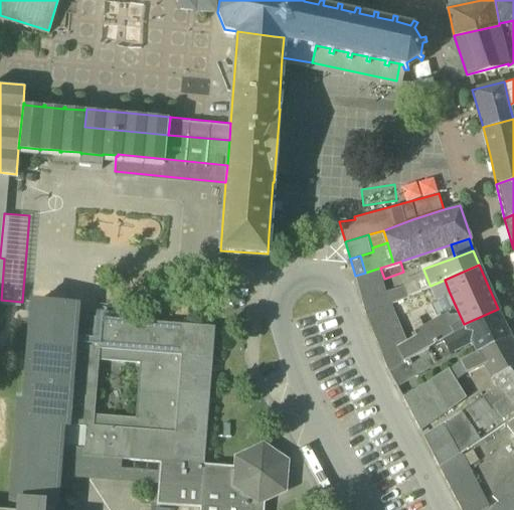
[(380,280),(384,279),(380,268),(365,273),(355,276),(365,311),(382,304),(387,302),(385,296),(380,280)]
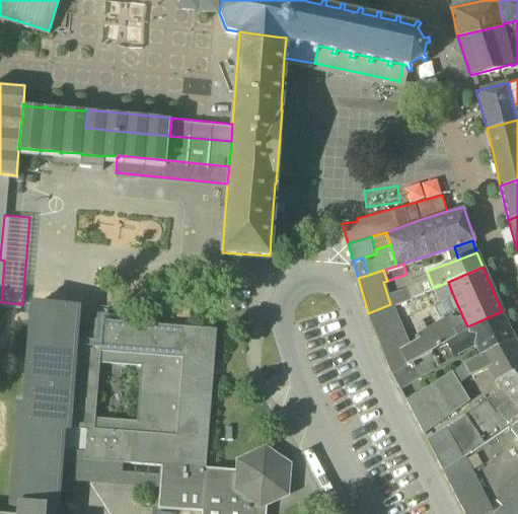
[(438,299),(452,293),(448,282),(434,288),(438,299)]
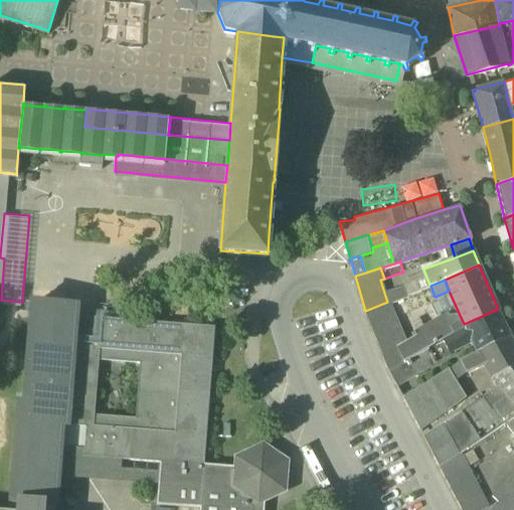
[(385,296),(387,302),(394,299),(392,294),(385,296)]
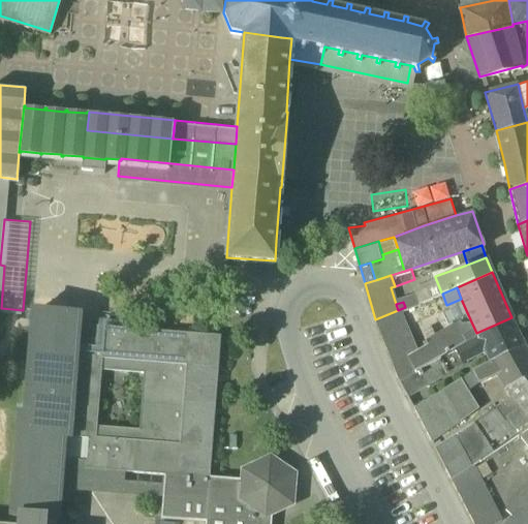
[(16,471),(59,474),(61,456),(87,458),(86,466),(164,472),(209,475),(220,333),(97,324),(96,336),(96,341),(75,339),(75,334),(78,311),(34,308),(27,409),(21,408),(16,471)]
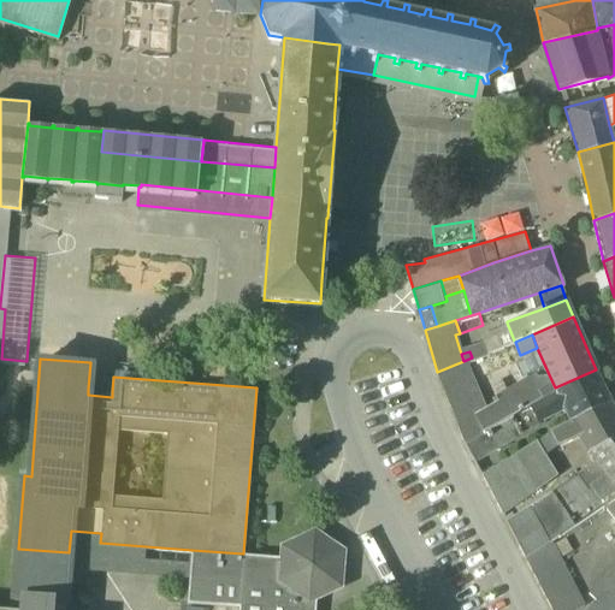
[(437,372),(445,396),(466,386),(457,363),(437,372)]
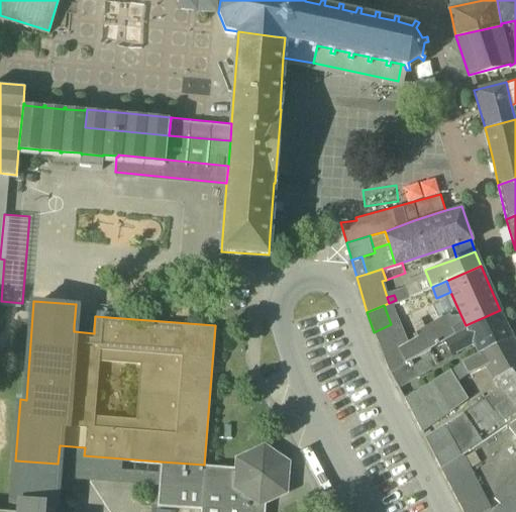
[(513,337),(500,310),(466,325),(466,326),(473,341),(478,351),(513,337)]
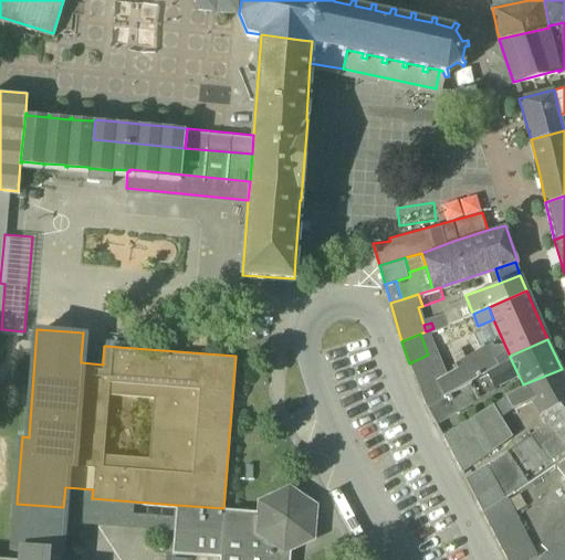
[(460,368),(468,382),(510,357),(510,356),(503,341),(497,342),(488,348),(485,344),(456,360),(460,368)]
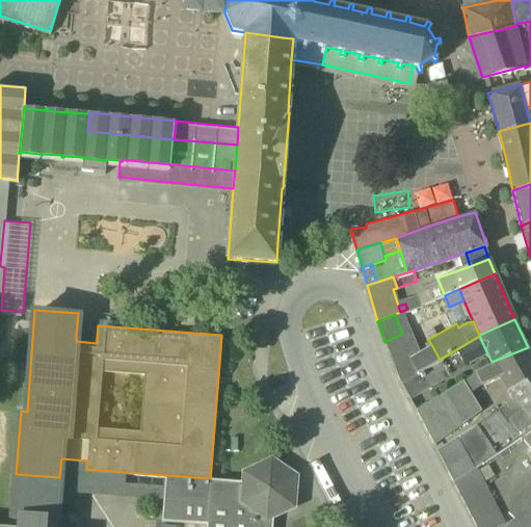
[(401,379),(402,381),(440,360),(432,346),(413,357),(402,334),(385,342),(402,379),(401,379)]
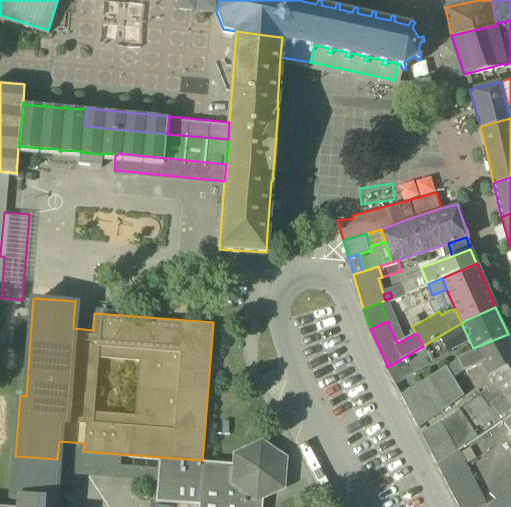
[(451,347),(468,338),(461,323),(423,346),(387,367),(395,380),(451,348),(451,347)]
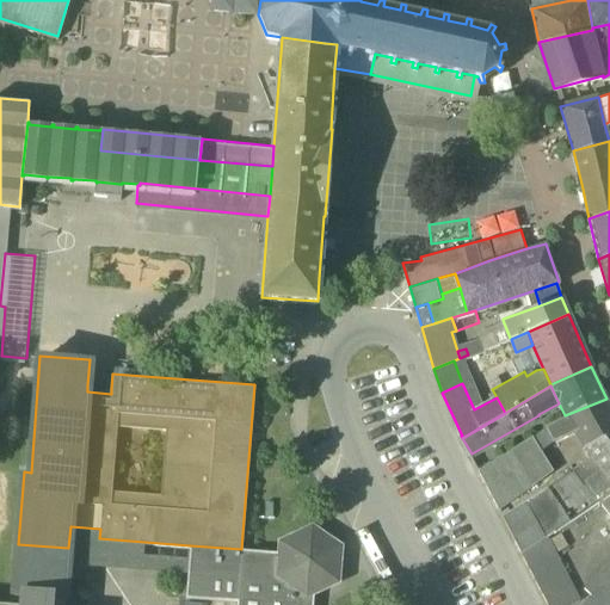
[(554,439),(575,430),(609,413),(609,403),(608,400),(607,399),(565,415),(547,425),(554,439)]
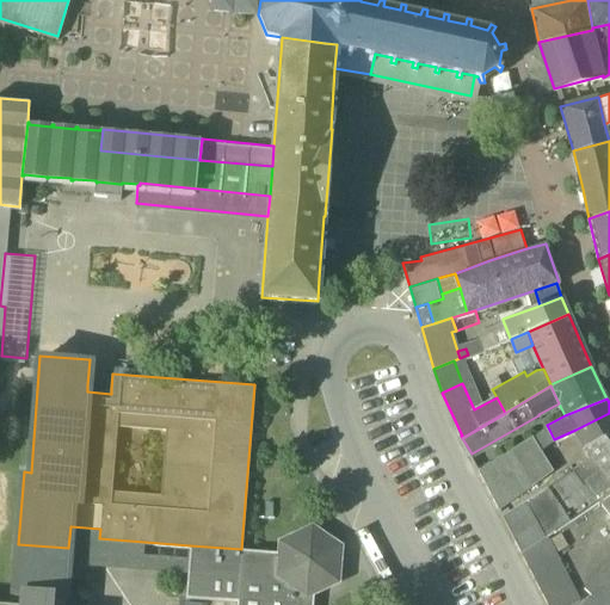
[(609,413),(575,430),(584,446),(585,446),(609,434),(609,413)]
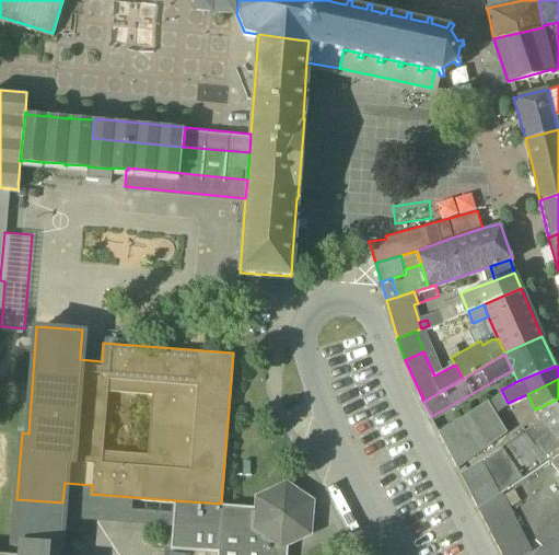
[(496,412),(508,403),(501,390),(488,399),(496,412)]
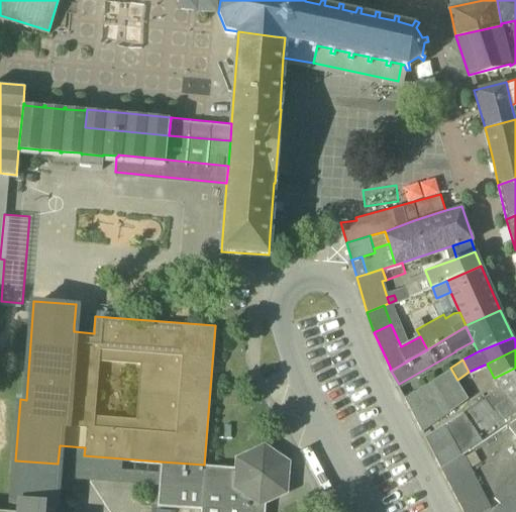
[(468,396),(457,380),(450,368),(435,378),(434,379),(452,408),(468,396)]
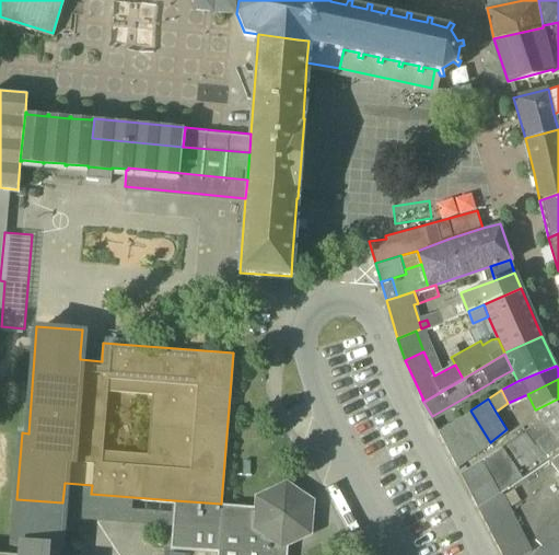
[(542,416),(545,420),(558,439),(558,399),(536,409),(542,416)]
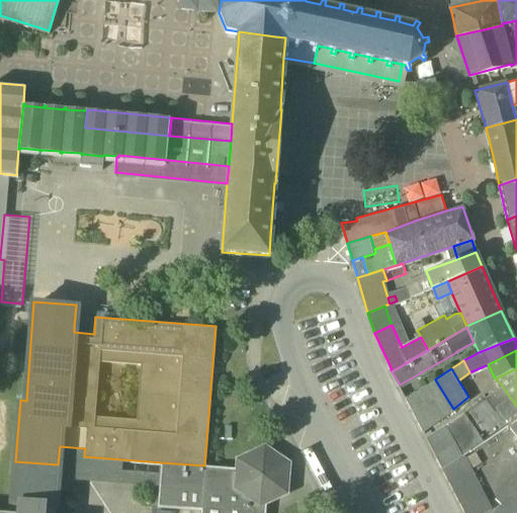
[(405,397),(422,430),(453,409),(435,379),(406,396),(405,397)]
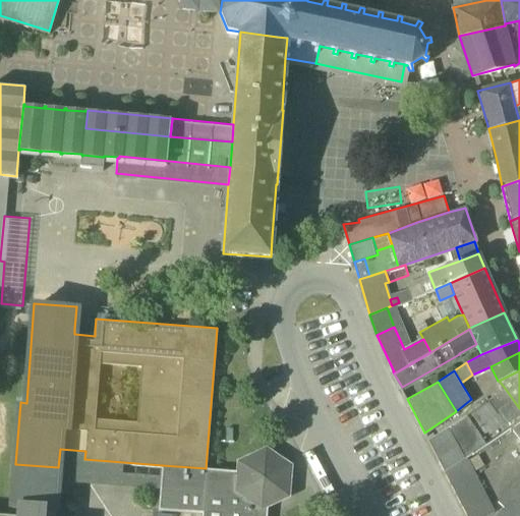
[(504,387),(497,393),(500,397),(507,391),(504,387)]
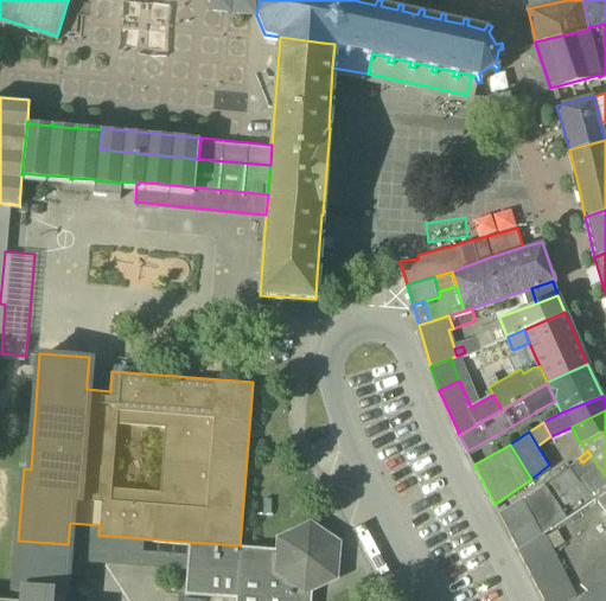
[(595,496),(605,487),(605,475),(591,455),(582,462),(579,458),(573,461),(585,477),(580,480),(592,498),(595,496)]
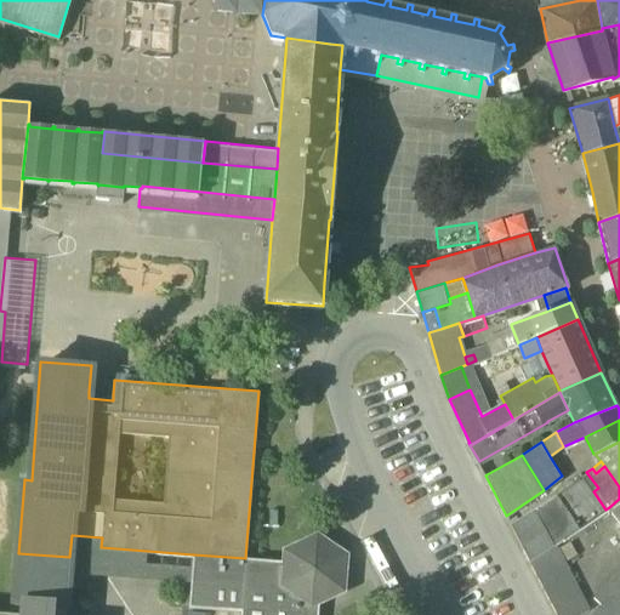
[(586,472),(582,476),(593,491),(598,488),(586,472)]
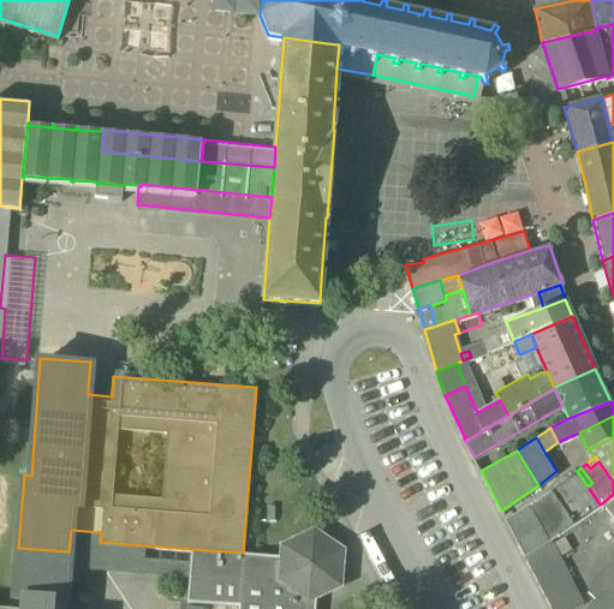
[(552,489),(552,490),(573,521),(600,505),(588,487),(577,471),(552,489)]
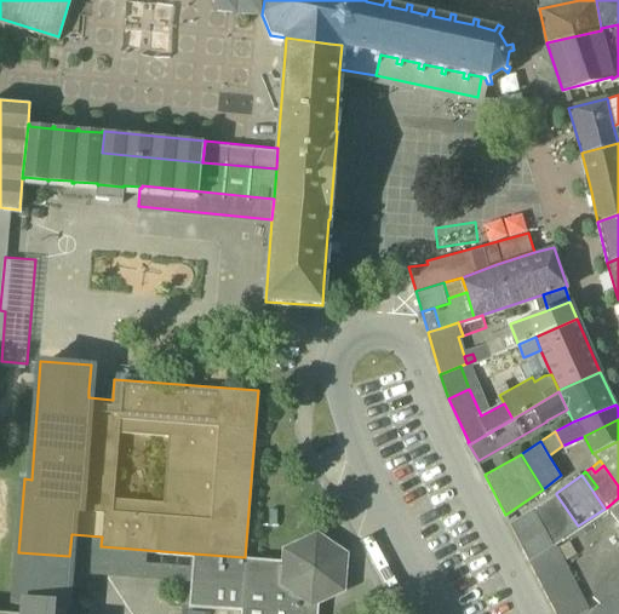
[(555,541),(578,526),(556,494),(536,509),(554,543),(555,541)]
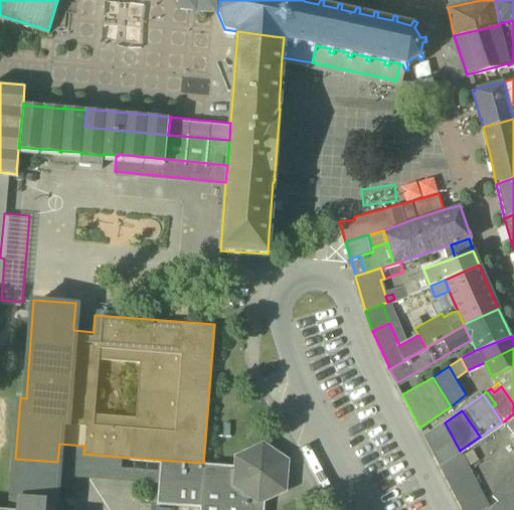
[(513,413),(505,420),(513,432),(513,413)]
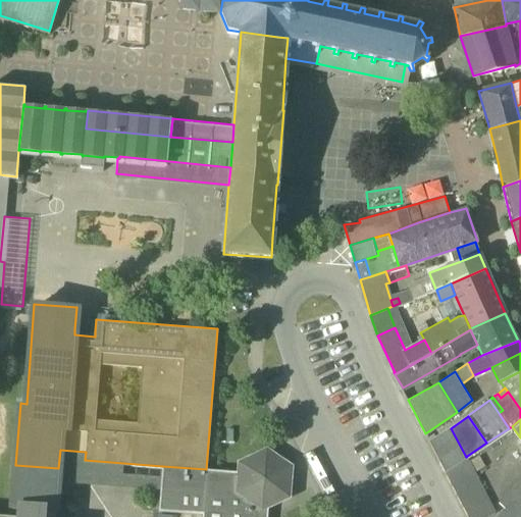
[(428,438),(446,471),(466,457),(451,428),(450,426),(428,438)]
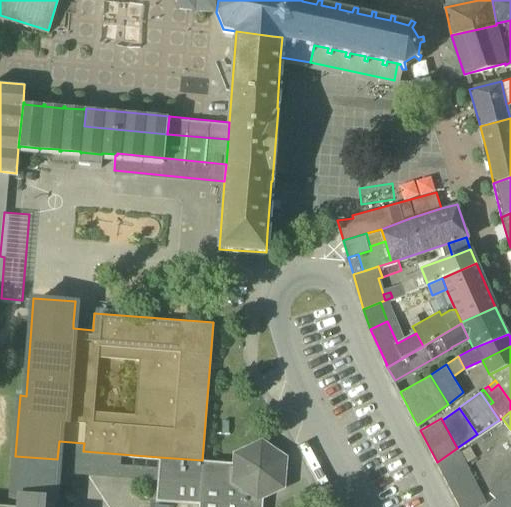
[(56,469),(157,477),(159,457),(83,451),(84,443),(59,441),(57,459),(56,469)]
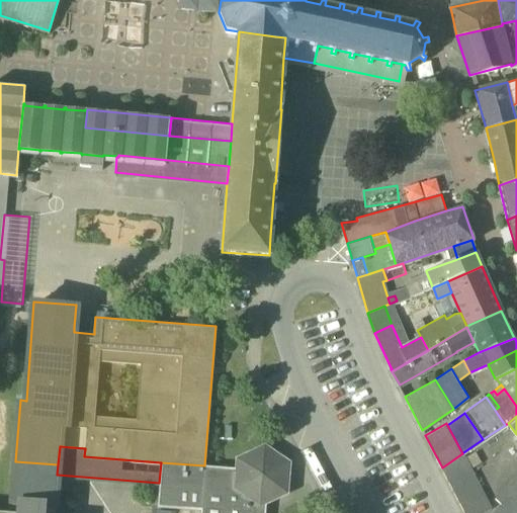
[(207,465),(204,465),(161,462),(159,483),(158,504),(158,505),(201,509),(200,512),(260,512),(261,501),(284,490),(286,462),(264,447),(240,458),(239,471),(206,468),(207,465)]
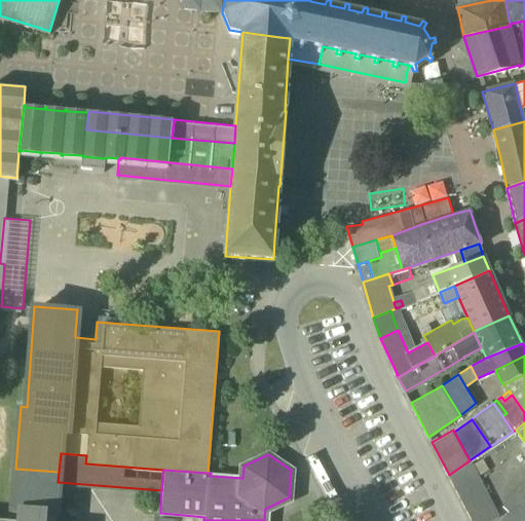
[(471,459),(470,460),(449,475),(472,520),(489,520),(499,514),(471,459)]
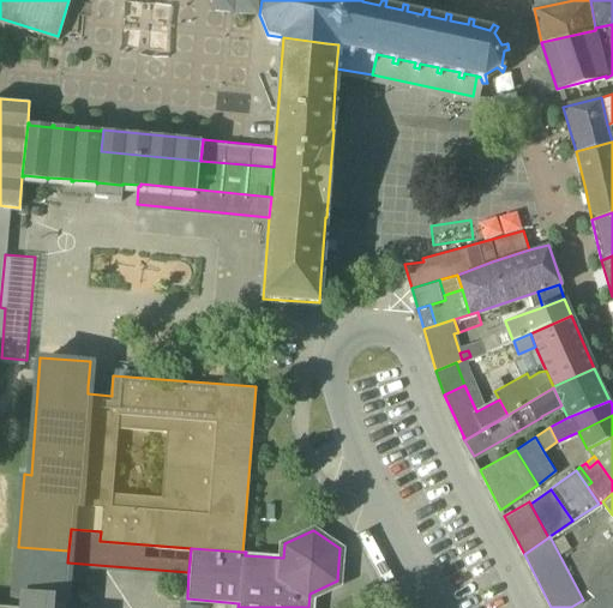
[(0,607),(64,607),(67,563),(68,551),(18,547),(14,597),(24,599),(23,607),(12,607),(0,607)]
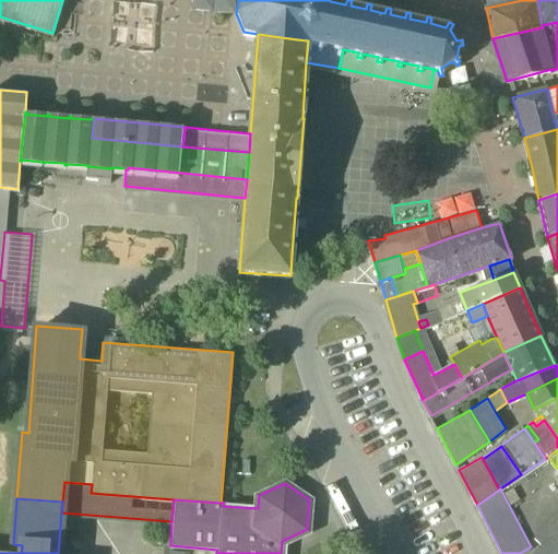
[(551,517),(534,535),(541,543),(557,525),(557,522),(551,517)]
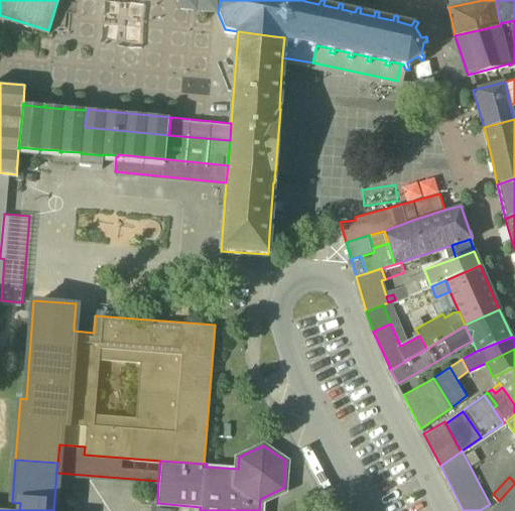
[(514,484),(499,501),(490,510),(514,510),(514,484)]
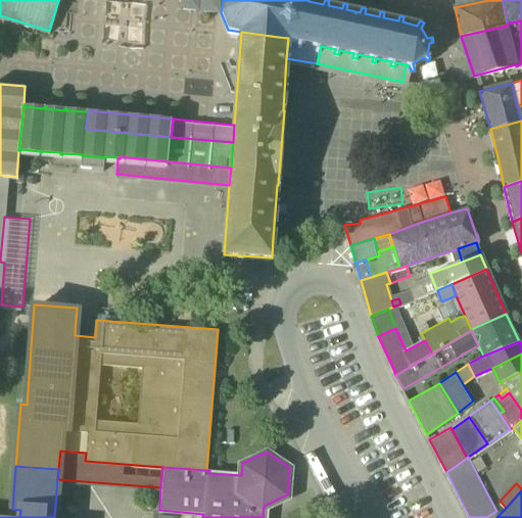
[(159,509),(156,509),(155,517),(202,517),(203,514),(159,510),(159,509)]
